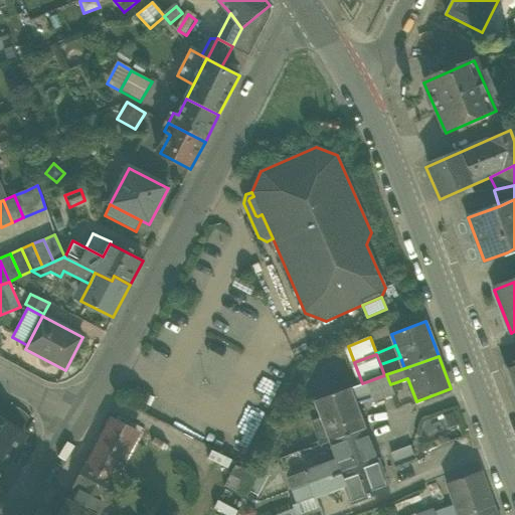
[(380,364),(384,375),(386,374),(404,368),(400,357),(380,364)]
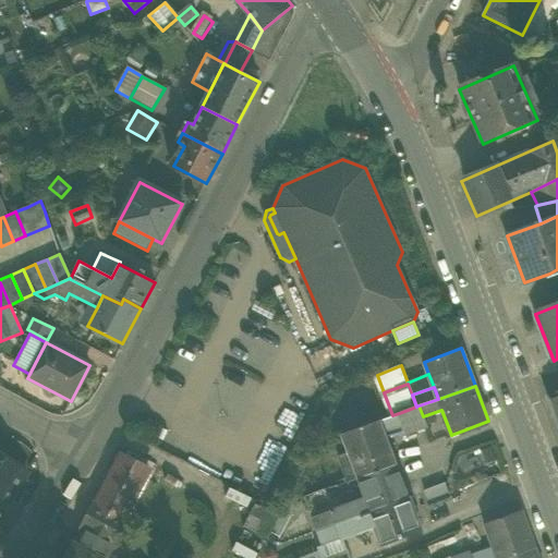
[(557,391),(546,397),(557,426),(557,391)]
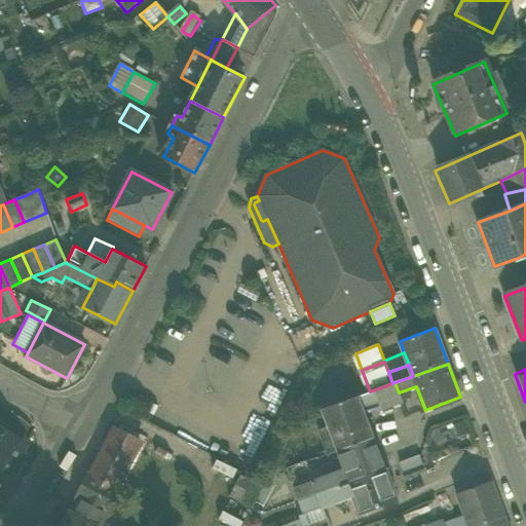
[(376,389),(373,390),(378,405),(380,409),(403,402),(399,392),(395,382),(392,383),(376,389)]
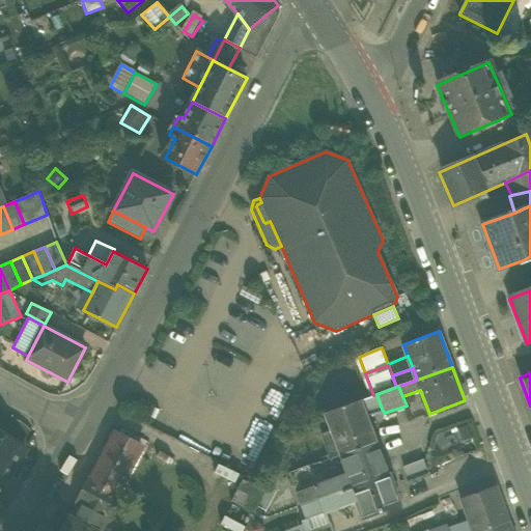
[(366,414),(382,409),(376,394),(373,395),(361,399),(366,414)]
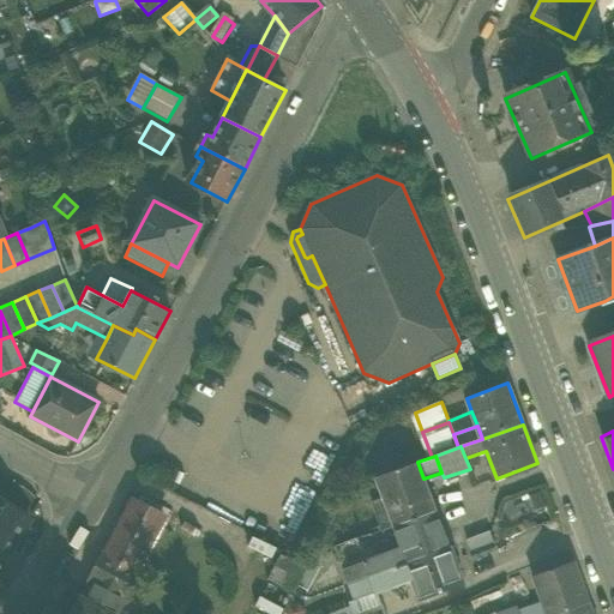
[(375,477),(383,497),(393,527),(438,511),(439,510),(432,491),(429,492),(423,479),(417,462),(375,477)]
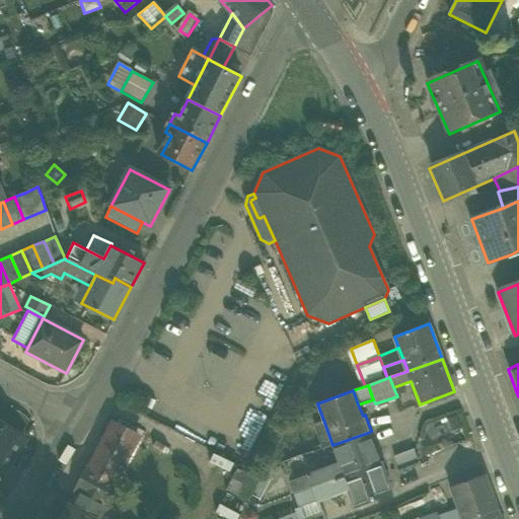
[(248,413),(232,447),(247,454),(263,420),(248,413)]
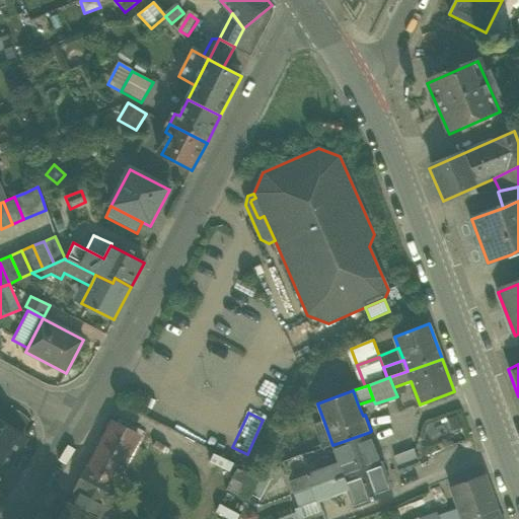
[(461,429),(457,415),(446,419),(451,432),(461,429)]
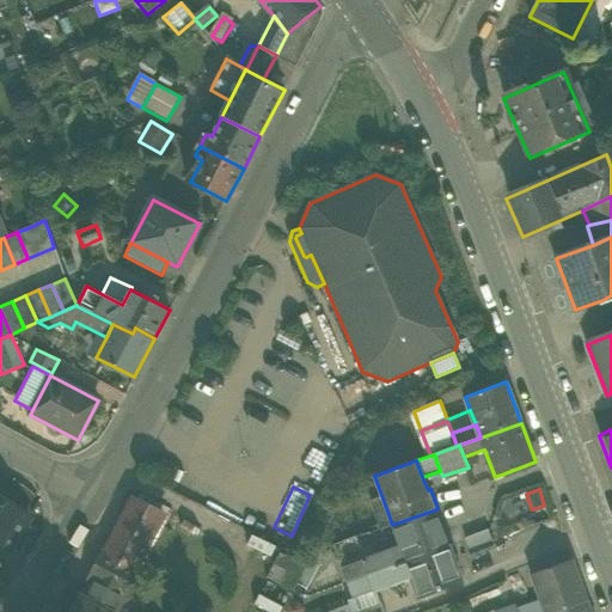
[(383,528),(392,525),(381,495),(371,499),(383,528)]
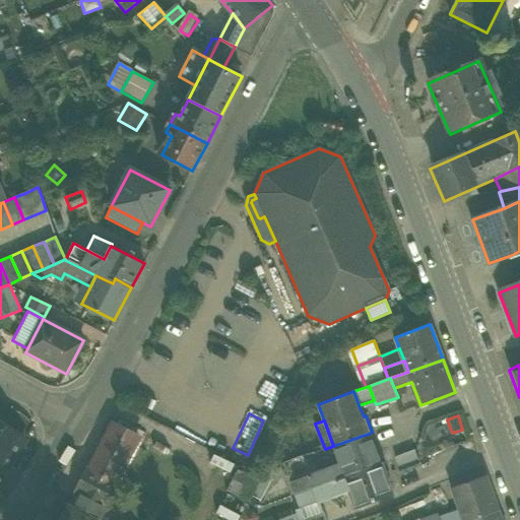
[(0,462),(8,468),(24,440),(0,425),(0,462)]
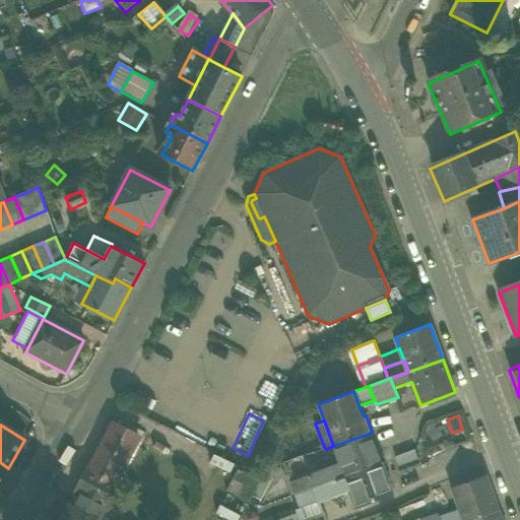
[(89,468),(116,482),(138,439),(112,425),(89,468)]
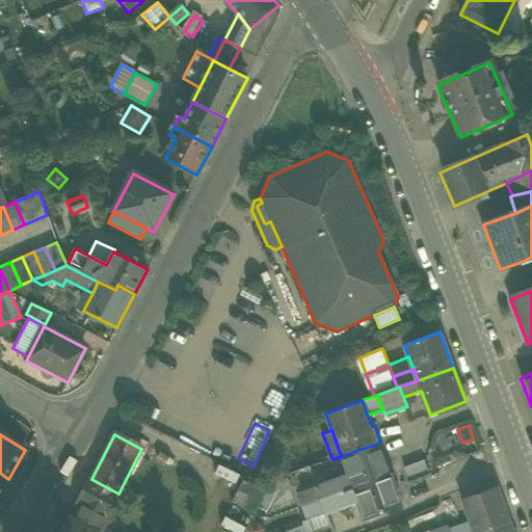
[(345,468),(348,474),(352,487),(391,474),(379,443),(341,456),(345,468)]
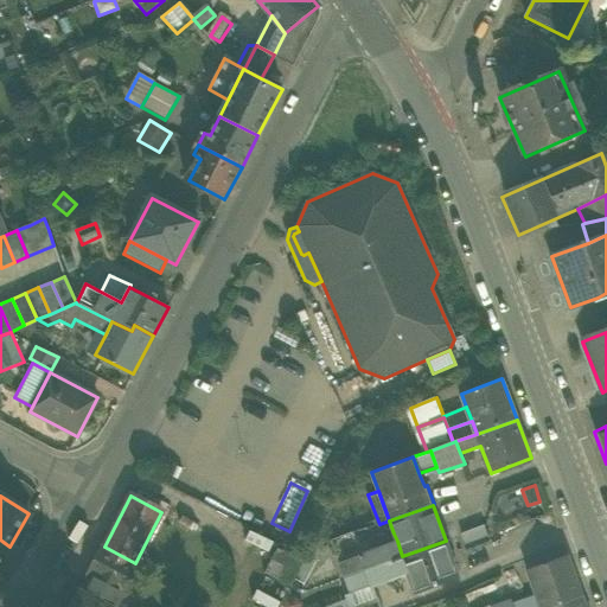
[(484,525),(459,535),(464,545),(489,536),(484,525)]
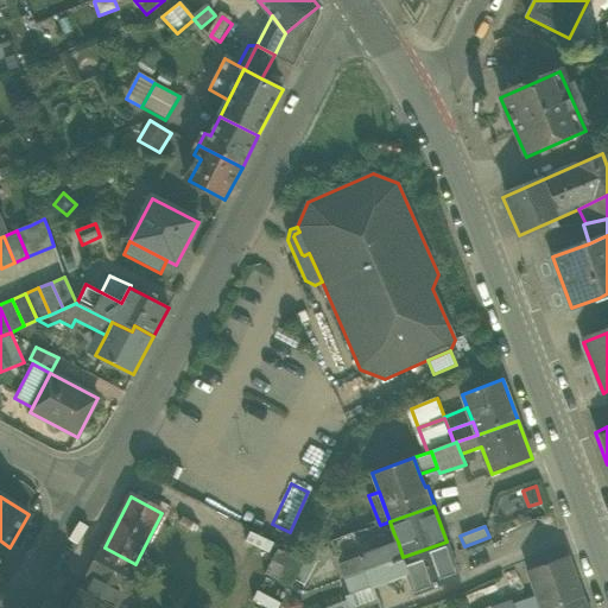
[(388,563),(403,557),(398,542),(384,548),(388,563)]
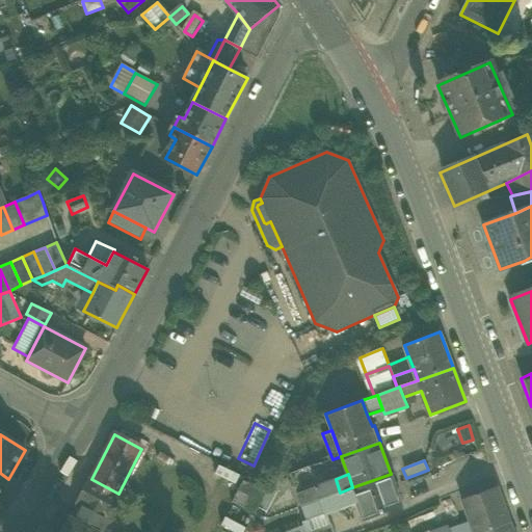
[(391,474),(352,487),(356,498),(364,519),(402,505),(391,474)]
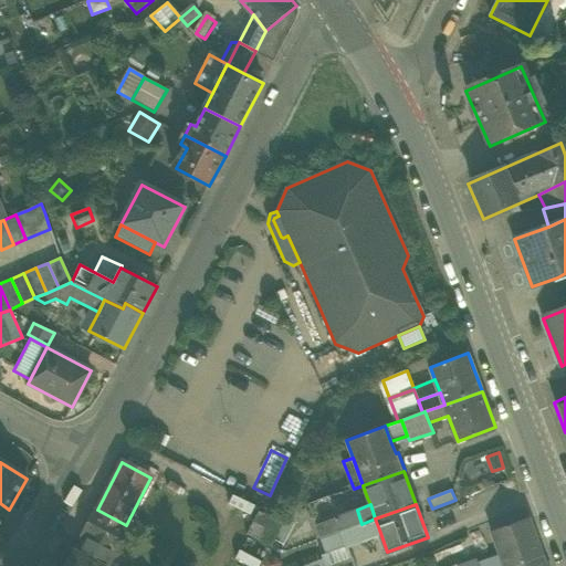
[(96,510),(83,536),(85,537),(77,553),(75,552),(67,565),(106,565),(114,553),(116,554),(129,527),(126,525),(97,510),(96,510)]
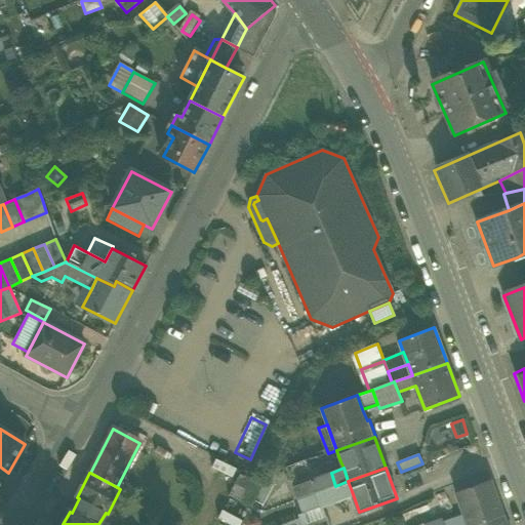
[(269,475),(255,500),(264,505),(278,478),(276,473),(269,475)]
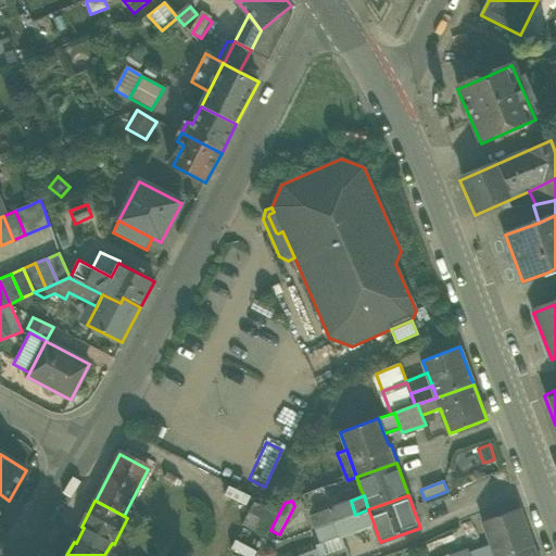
[(336,522),(355,515),(351,501),(330,508),(336,522)]
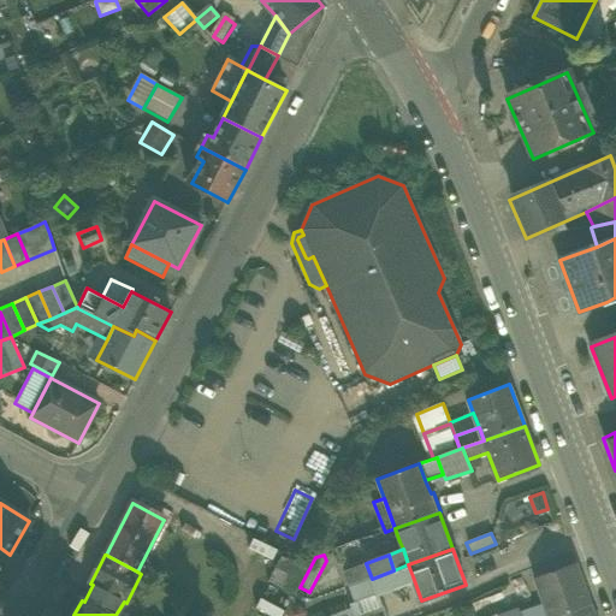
[(307,570),(282,556),(268,582),(294,596),(307,570)]
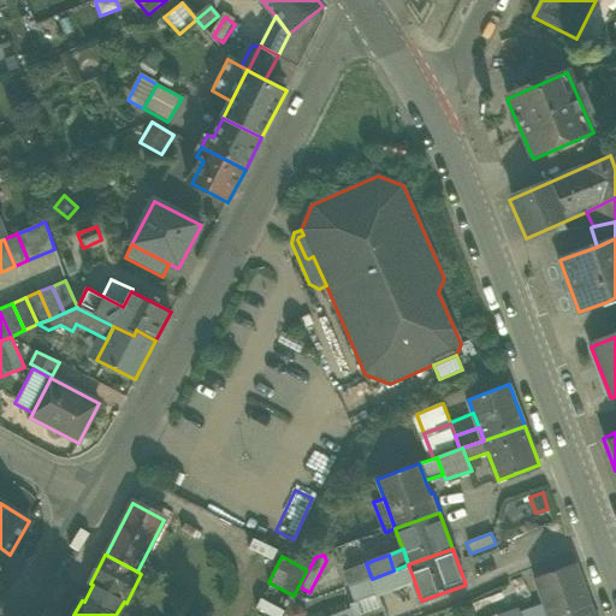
[(350,569),(355,585),(372,579),(366,563),(350,569)]
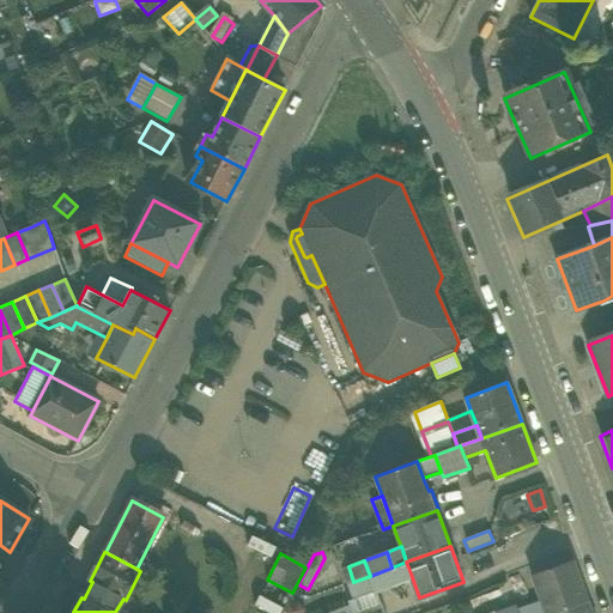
[(396,580),(411,574),(406,562),(392,568),(396,580)]
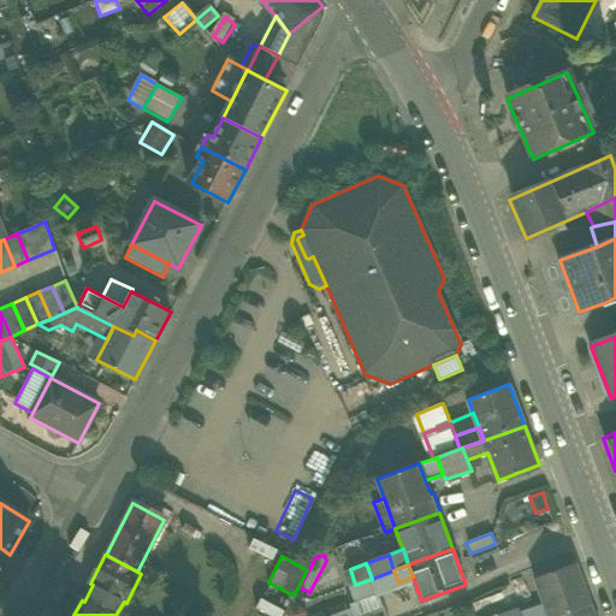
[(543,605),(546,615),(557,615),(590,604),(575,564),(532,580),(543,605)]
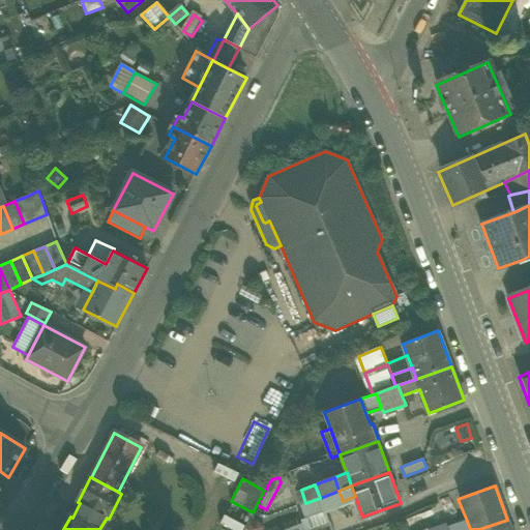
[(325,507),(343,501),(339,491),(320,498),(324,508),(325,507)]
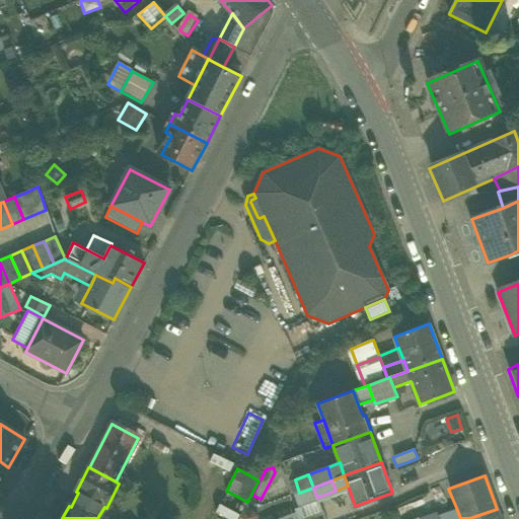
[(317,498),(313,488),(299,493),(303,503),(317,498)]
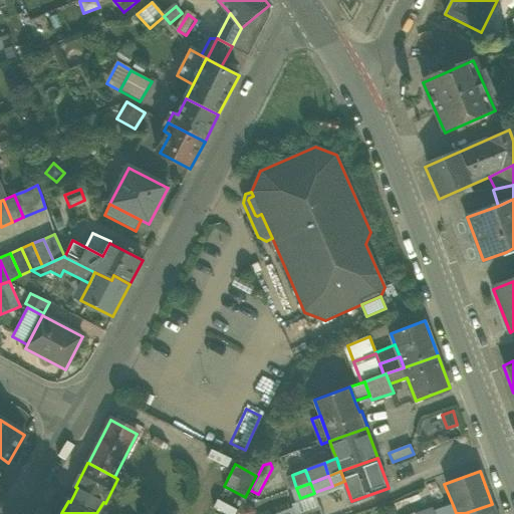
[(295,513),(297,513),(320,506),(315,492),(314,493),(300,498),(291,501),(294,508),(295,513)]
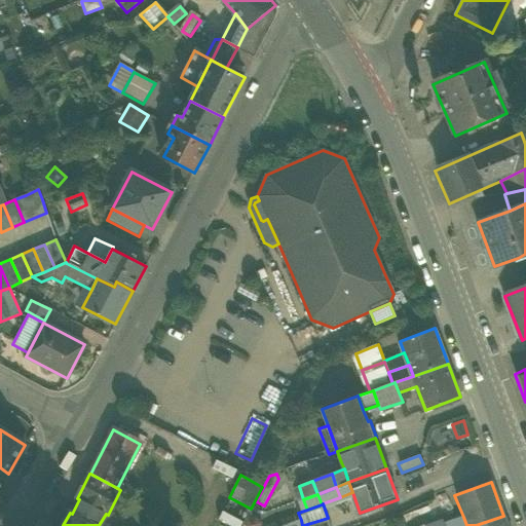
[(508,525),(503,516),(476,525),(508,525)]
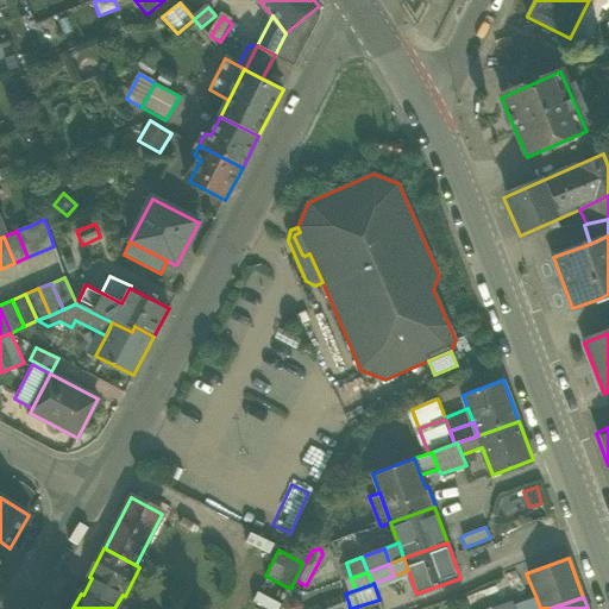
[(540,608),(537,598),(510,608),(540,608)]
